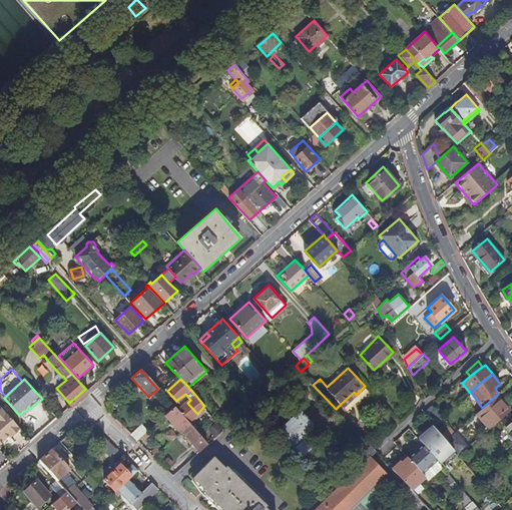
[(508,397),(503,390),(498,394),(482,408),(478,412),(490,427),(509,411),(502,402),(508,397)]
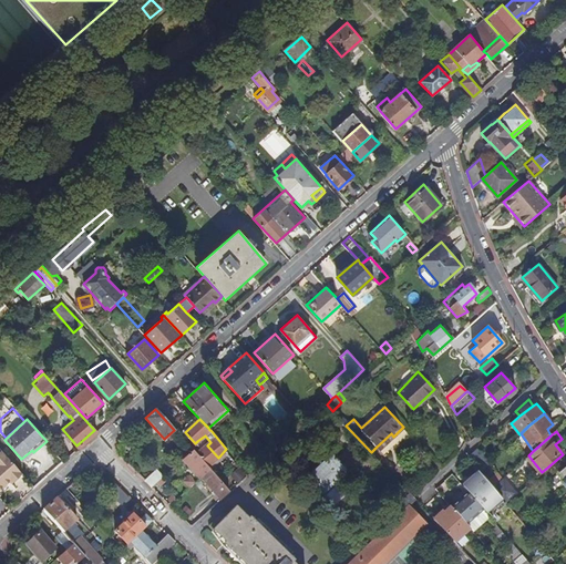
[(391,433),(377,447),(380,450),(393,437),(391,433)]
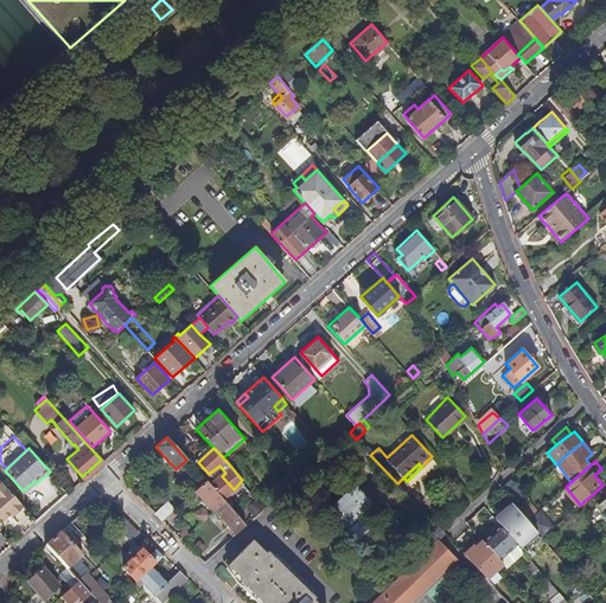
[(218,479),(222,476),(225,473),(219,466),(211,472),(218,479)]
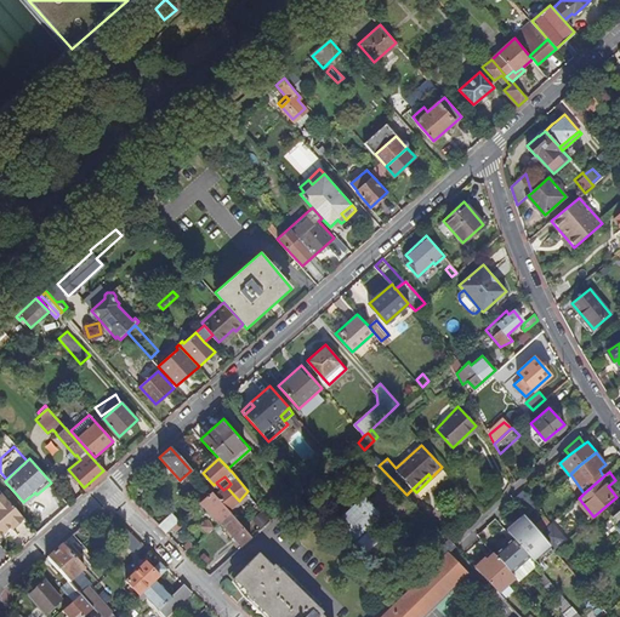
[(221,491),(215,497),(227,510),(239,501),(227,487),(223,490),(216,483),(215,484),(221,491)]
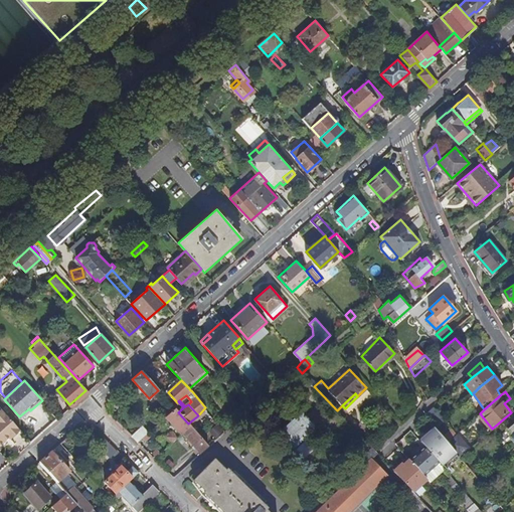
[(318,427),(299,406),(291,413),(293,416),(282,427),(280,424),(273,432),(291,452),(318,427)]
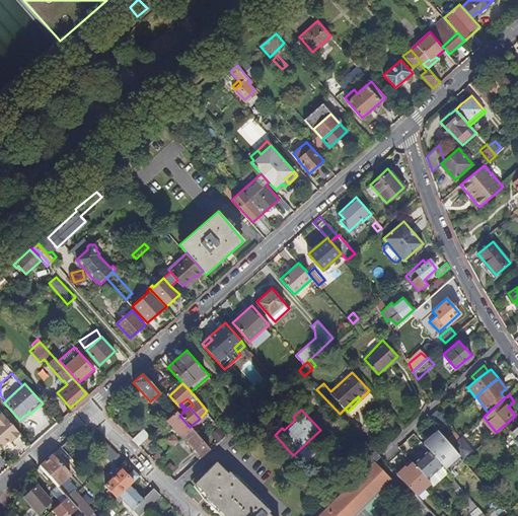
[(436,410),(427,419),(438,431),(447,423),(436,410)]
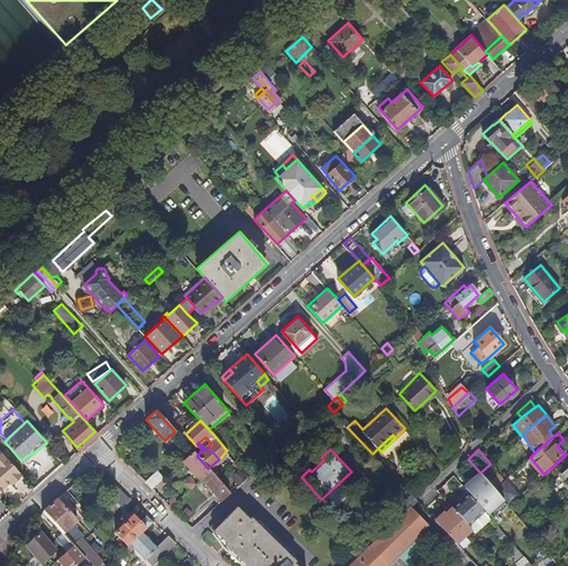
[(0,489),(9,483),(11,484),(22,475),(1,452),(0,452),(0,489)]
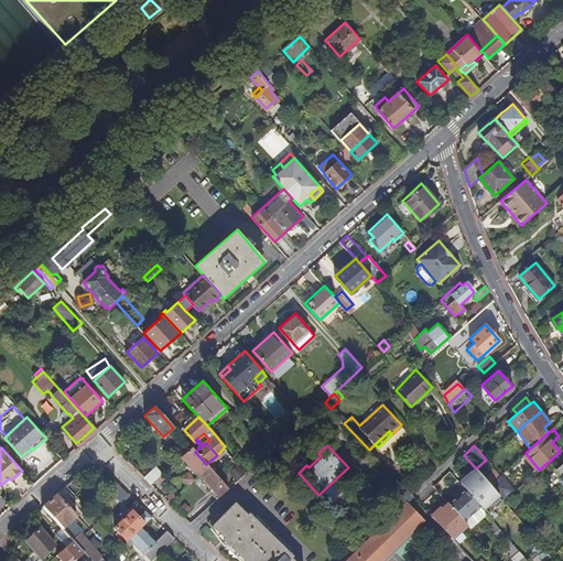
[(197,475),(199,474),(207,466),(206,464),(195,452),(192,448),(182,456),(197,475)]
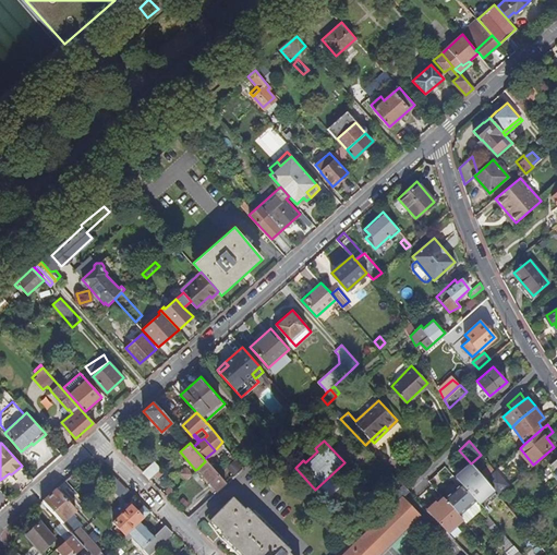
[(532,466),(533,465),(520,448),(518,449),(532,466)]
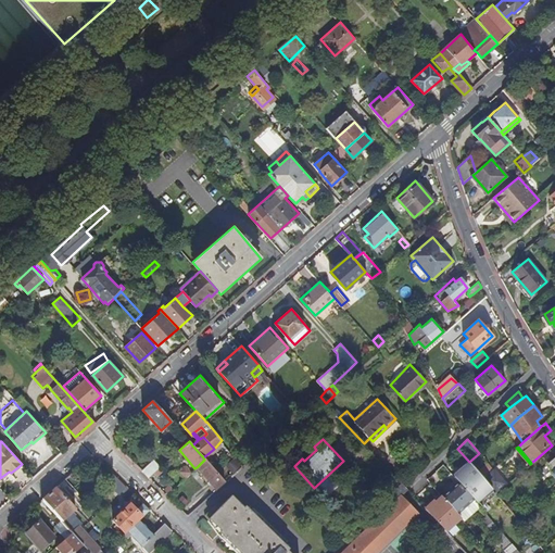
[(231,455),(226,462),(234,468),(239,462),(231,455)]
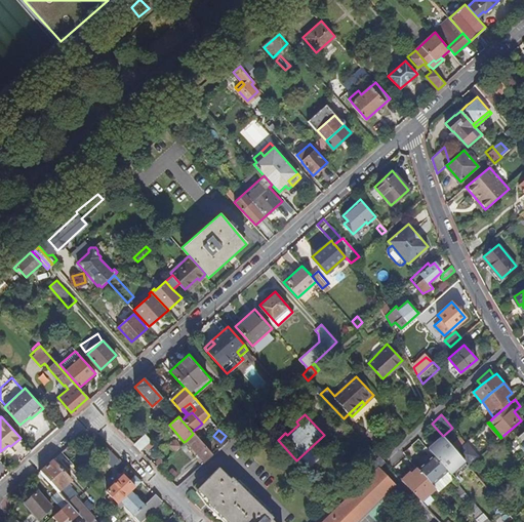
[(134,444),(142,451),(152,441),(146,434),(134,444)]
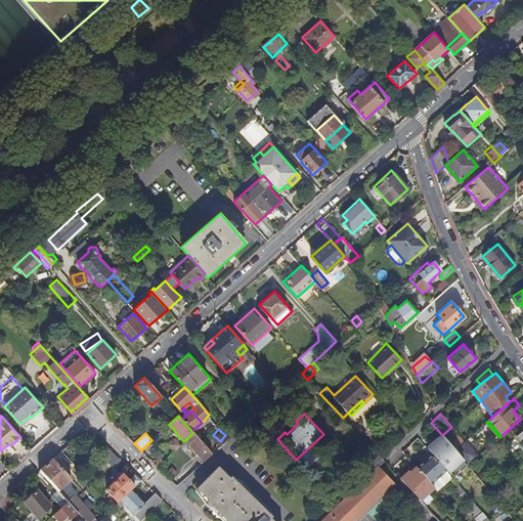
[(198,457),(202,462),(212,453),(192,433),(185,440),(199,454),(198,457)]
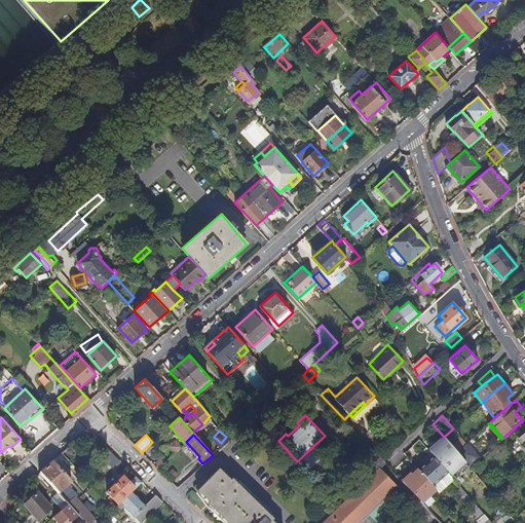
[(429,451),(434,455),(450,475),(464,460),(456,451),(444,437),(429,451)]
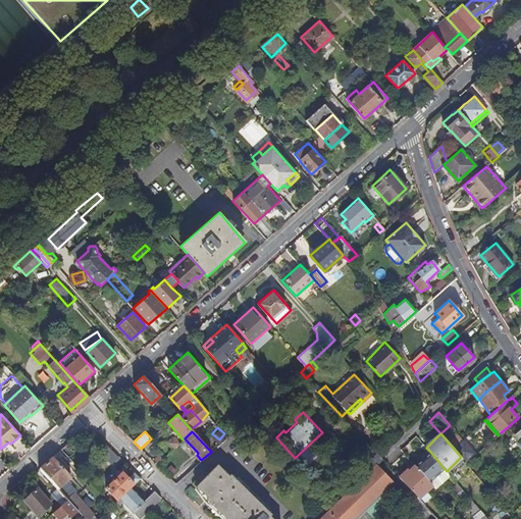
[(157,453),(162,459),(179,443),(174,436),(157,453)]
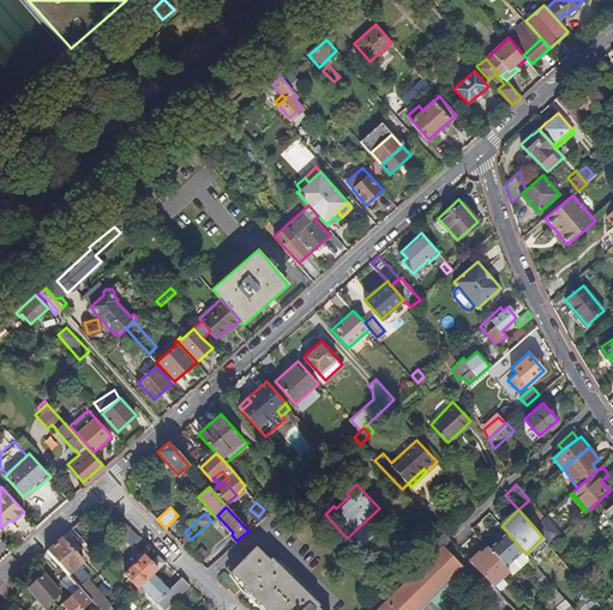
[(542,537),(548,544),(562,532),(546,514),(533,526),(542,537)]
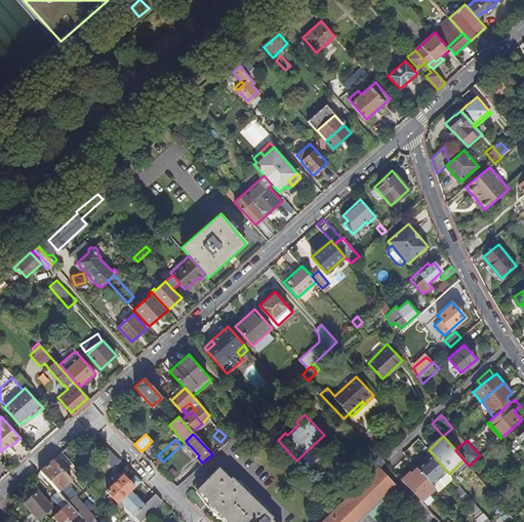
[(125,465),(105,444),(99,449),(114,465),(116,463),(121,469),(125,465)]
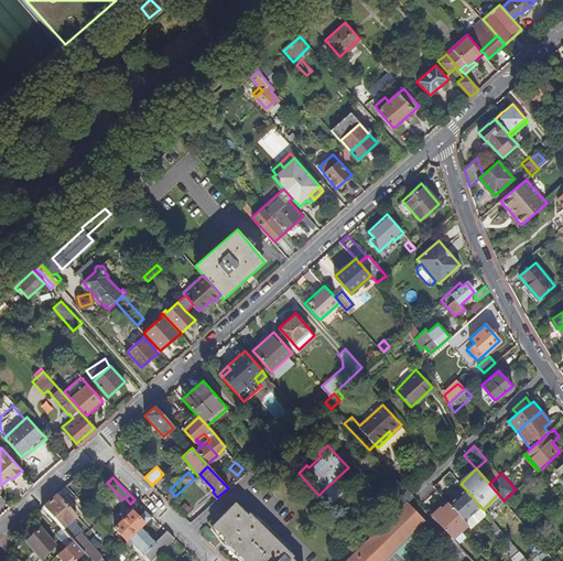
[(465,488),(448,503),(464,520),(477,508),(479,511),(483,509),(465,488)]
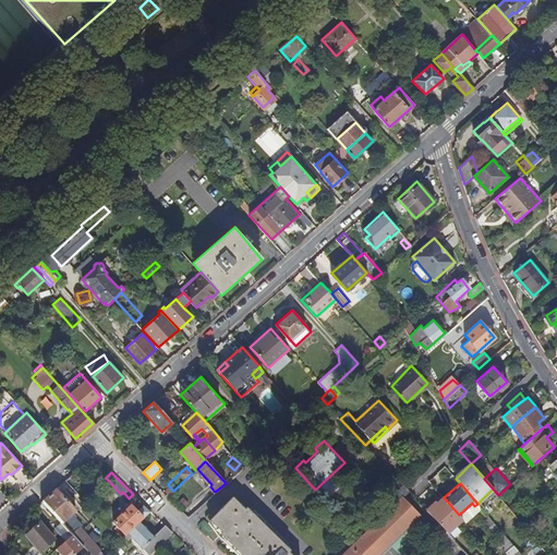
[(396,503),(402,496),(408,491),(402,484),(389,497),(396,503)]
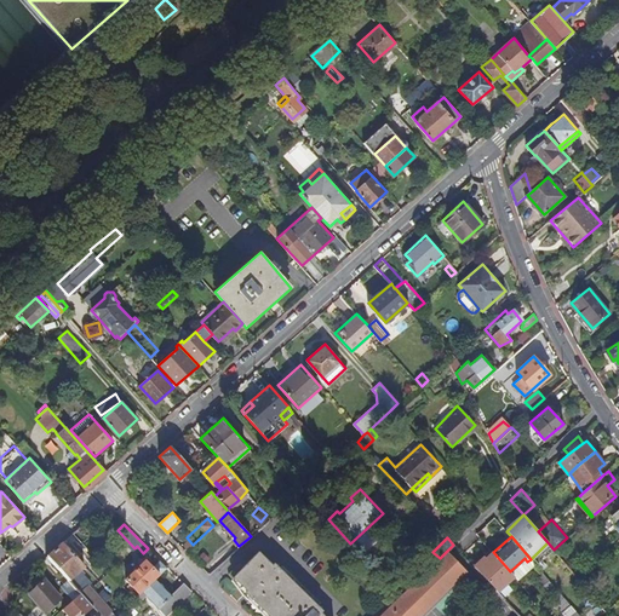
[(62,543),(46,556),(69,580),(76,574),(84,566),(62,543)]
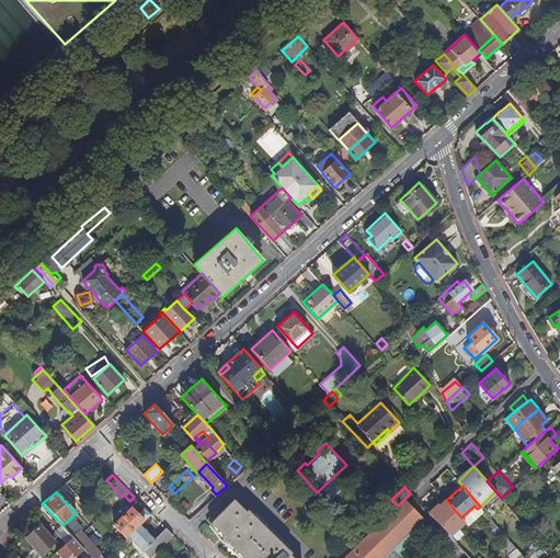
[(295,557),(289,553),(290,551),(248,509),(246,510),(233,498),(209,522),(223,534),(220,535),(221,536),(225,533),(229,537),(227,541),(244,557),(295,557)]
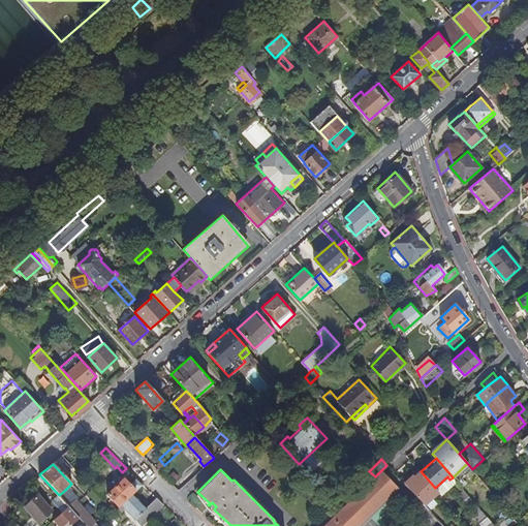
[(381,470),(375,476),(323,525),(356,525),(397,487),(381,470)]
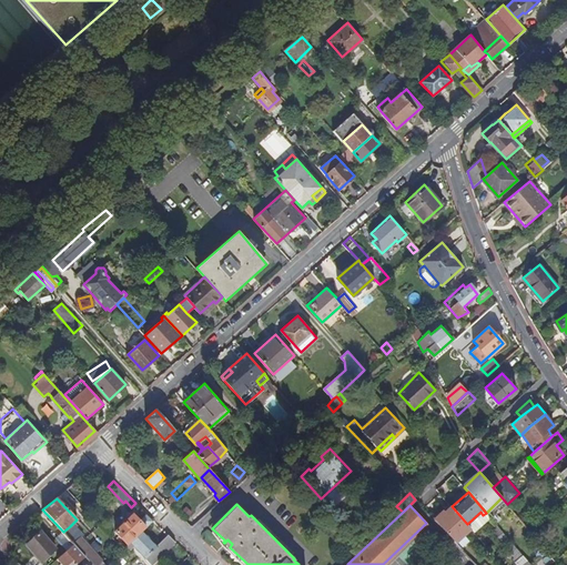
[(444,511),(434,520),(455,542),(471,527),(467,524),(452,506),(445,512),(444,511)]
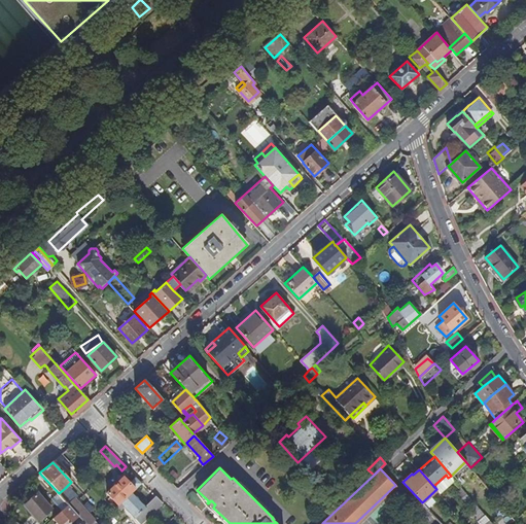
[(112,498),(118,504),(120,502),(132,492),(142,483),(137,477),(130,483),(124,477),(107,492),(110,496),(108,498),(110,500),(112,498)]
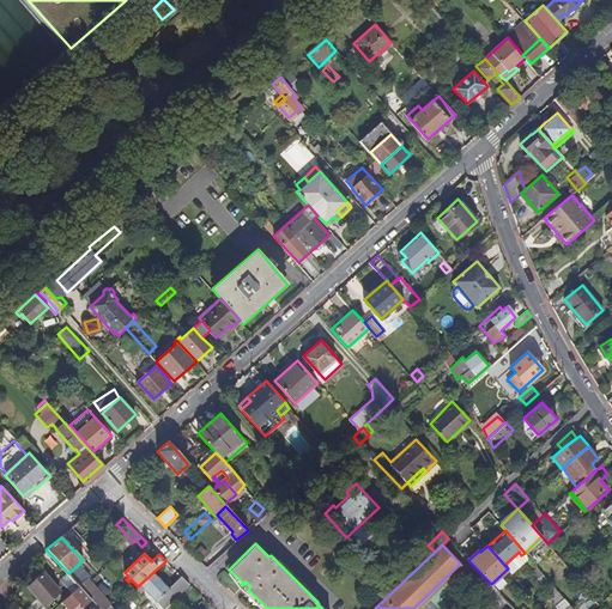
[(76,567),(68,573),(79,585),(85,579),(76,567)]
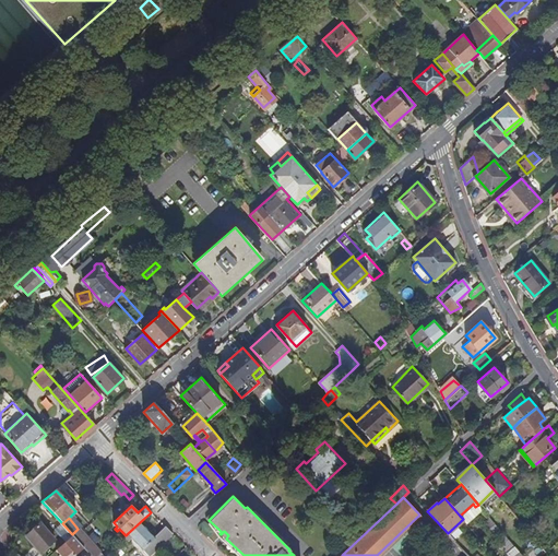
[(494,521),(488,525),(503,545),(510,541),(494,521)]
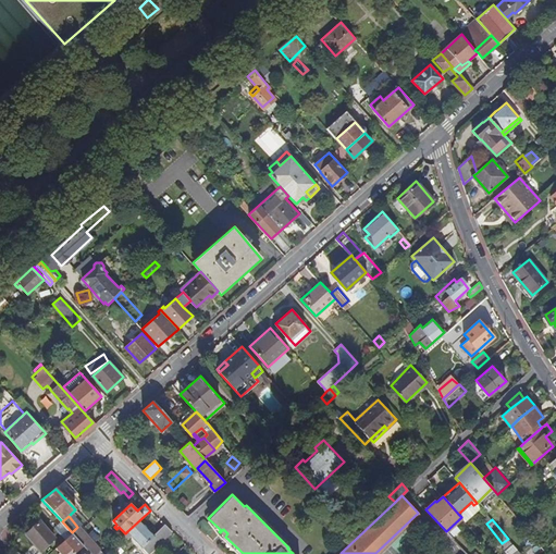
[(139,520),(127,531),(147,551),(170,529),(164,524),(153,534),(139,520)]
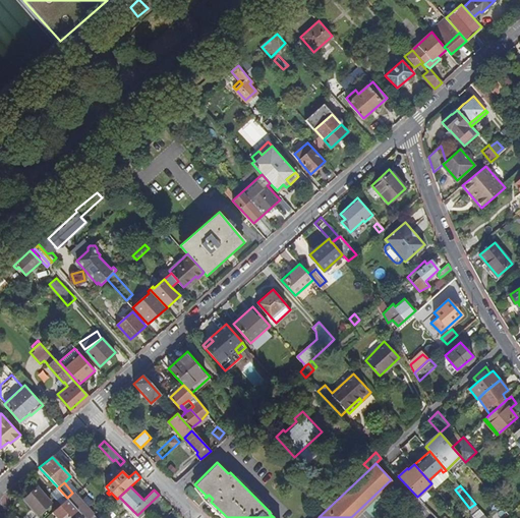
[(50,504),(36,488),(23,501),(38,515),(50,504)]
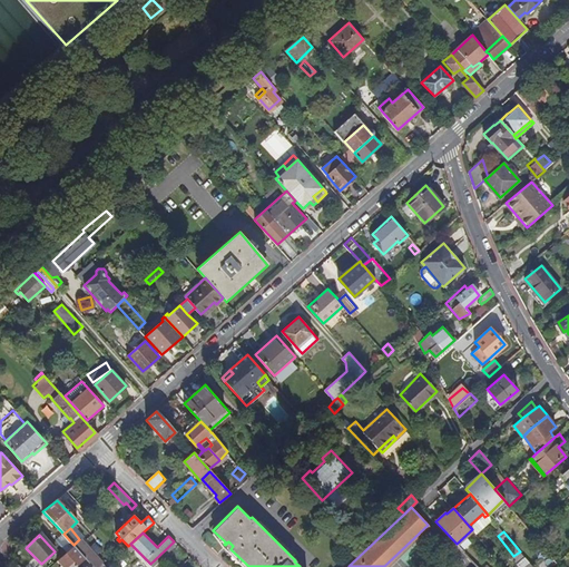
[(75,546),(86,558),(95,566),(97,566),(102,563),(82,541),(86,538),(82,536),(79,539),(74,545),(75,546)]
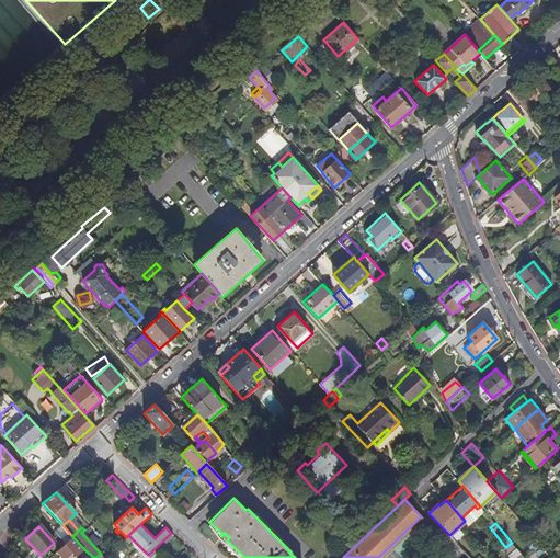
[(58,557),(75,557),(84,549),(73,537),(66,544),(57,551),(60,556),(58,557)]
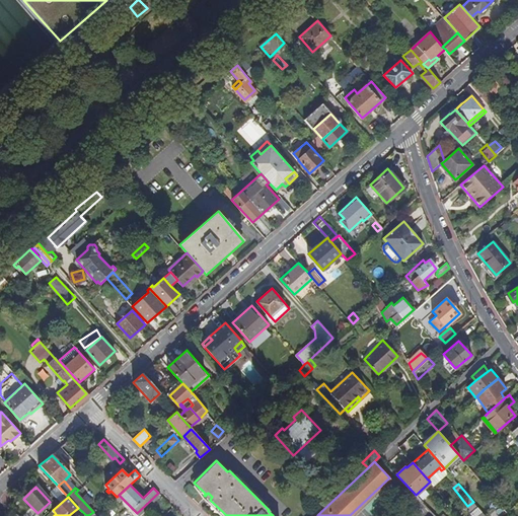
[(486,515),(477,506),(470,512),(472,515),(486,515)]
